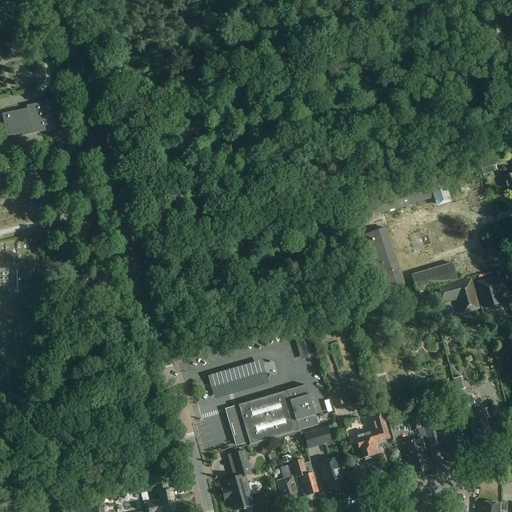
[(27,106),(27,109),(2,115),(7,137),(33,132),(33,134),(49,130),(54,129),(48,101),(44,102),(27,106)]
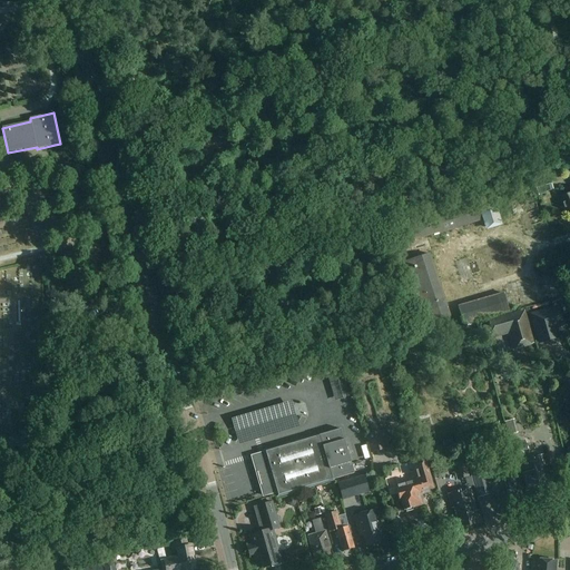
[(540,196),(548,194),(548,193),(554,190),(551,180),(537,185),(540,196)]
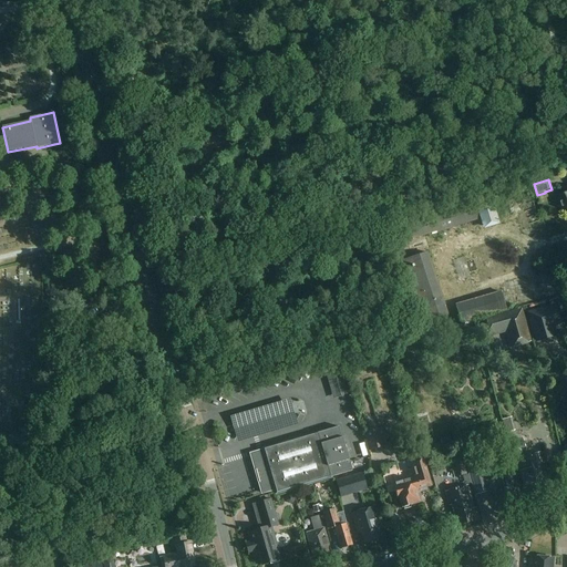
[(495,216),(480,220),(483,232),(498,226),(495,216)]
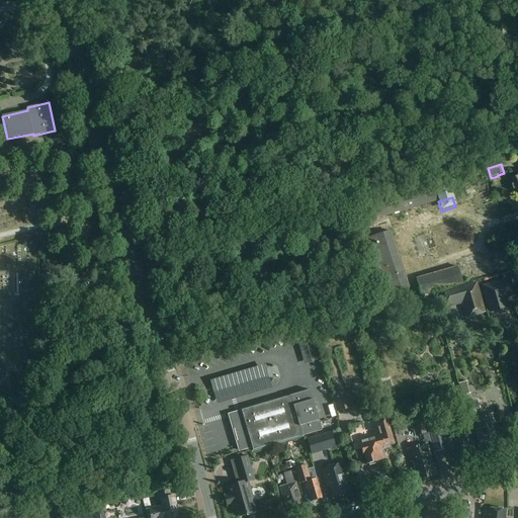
[(392,235),(376,239),(385,271),(401,267),(392,235)]
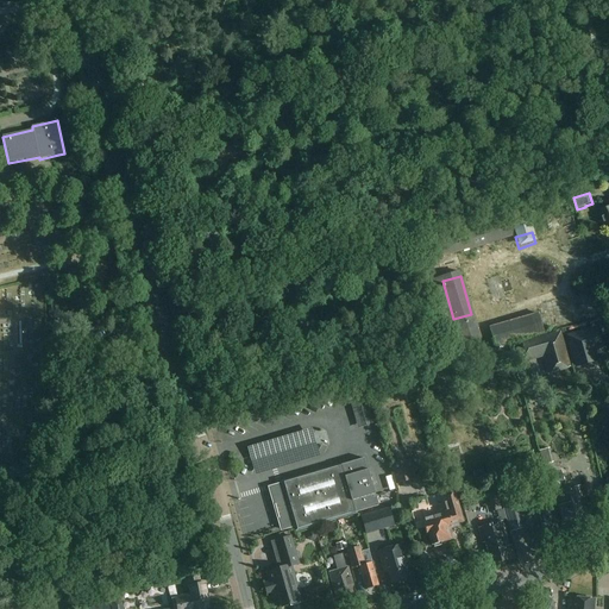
[(591,316),(586,299),(578,300),(583,319),(591,316)]
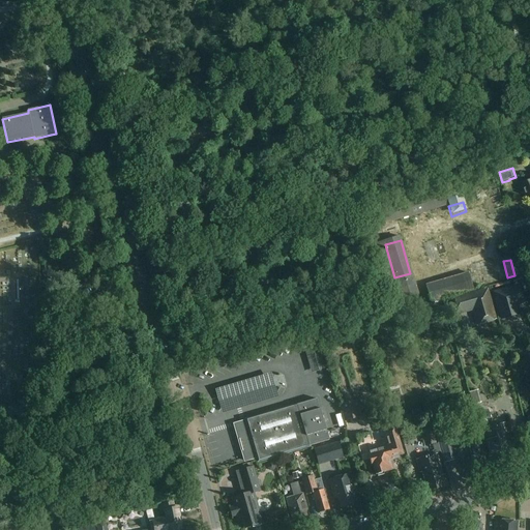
[(520,286),(493,293),(500,319),(514,315),(511,305),(524,301),(520,286)]
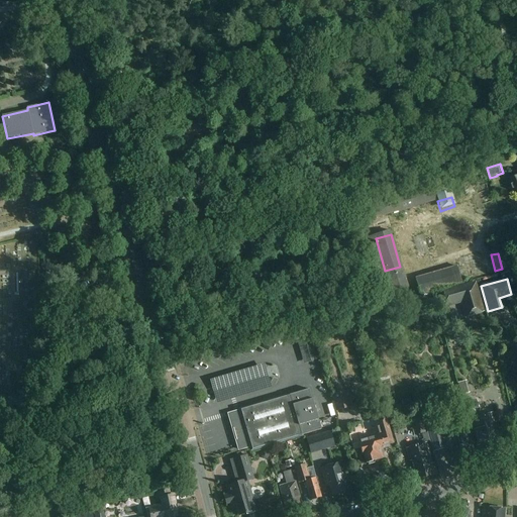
[(485,312),(477,282),(443,291),(447,308),(461,304),(466,318),(485,312)]
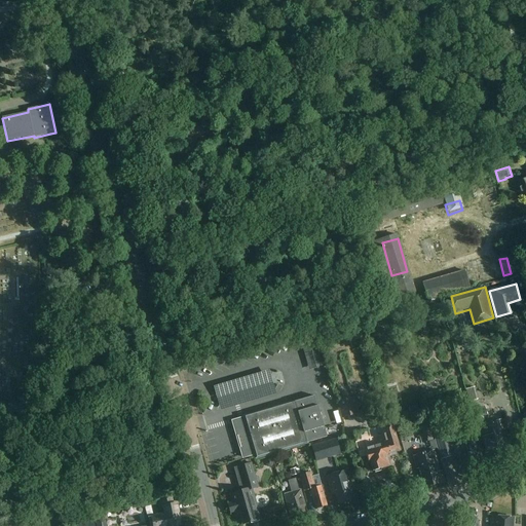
[(324,367),(314,336),(299,340),(301,349),(303,349),(309,370),(324,367)]
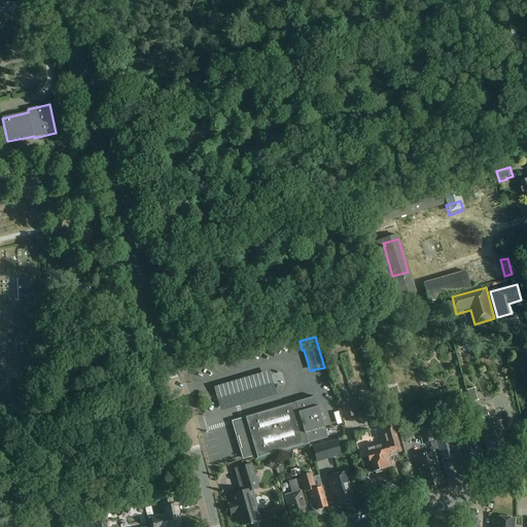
[(472,402),(480,400),(477,388),(469,390),(472,402)]
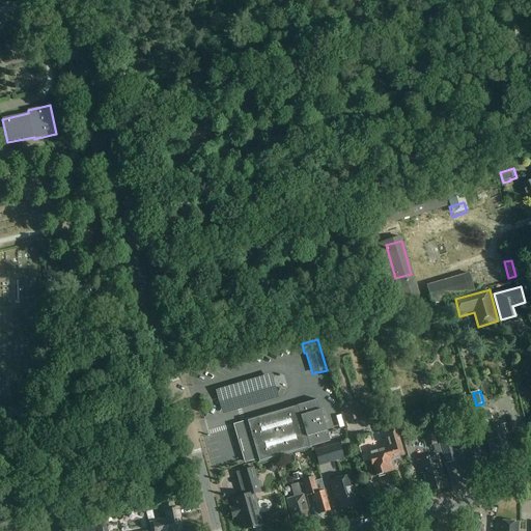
[(264,415),(261,416),(255,418),(247,420),(247,421),(234,425),(246,462),(257,458),(259,462),(284,454),(309,447),(310,447),(311,446),(330,441),(317,399),(299,404),(297,406),(268,414),(264,415)]
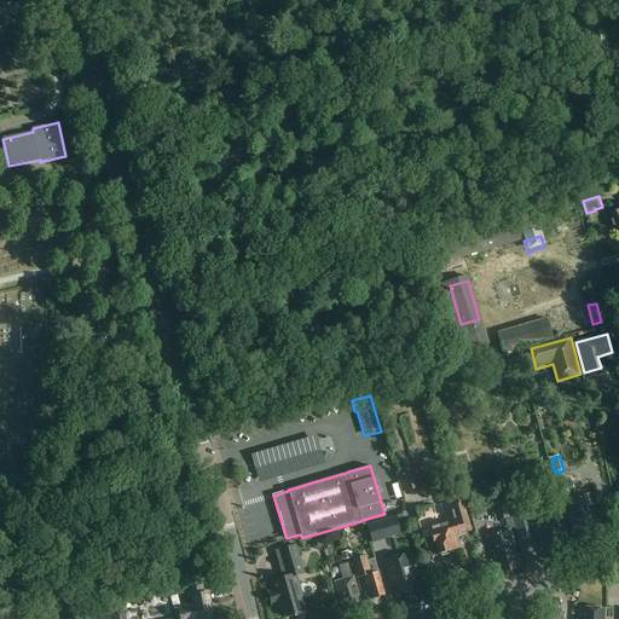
[(403,493),(422,487),(416,469),(398,474),(403,493)]
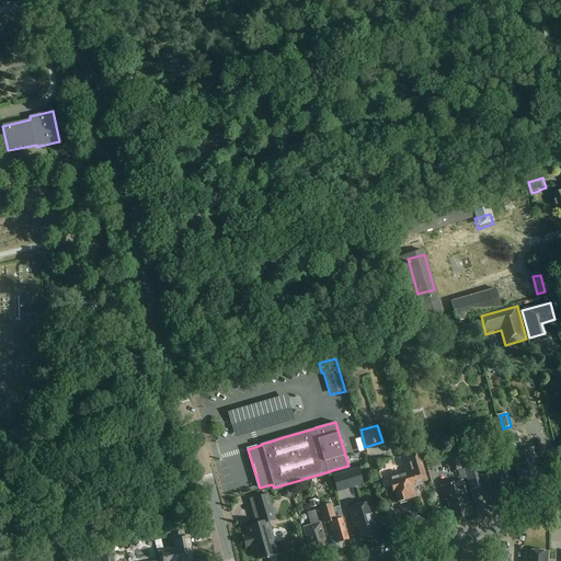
[(519,453),(517,448),(522,447),(517,434),(505,438),(518,484),(522,483),(524,493),(541,488),(536,468),(539,467),(534,448),(519,453)]
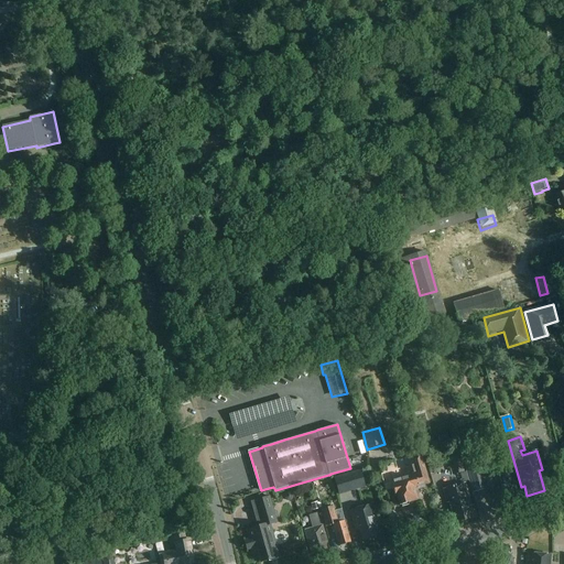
[(416,441),(404,444),(409,457),(420,454),(416,441)]
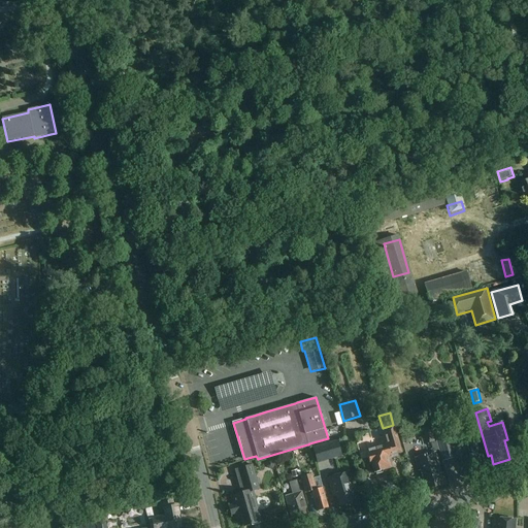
[(398,442),(396,433),(393,425),(383,428),(385,436),(357,443),(362,461),(368,459),(369,464),(372,463),(374,473),(376,472),(376,474),(383,473),(383,471),(384,470),(392,467),(388,456),(402,453),(399,442),(398,442)]
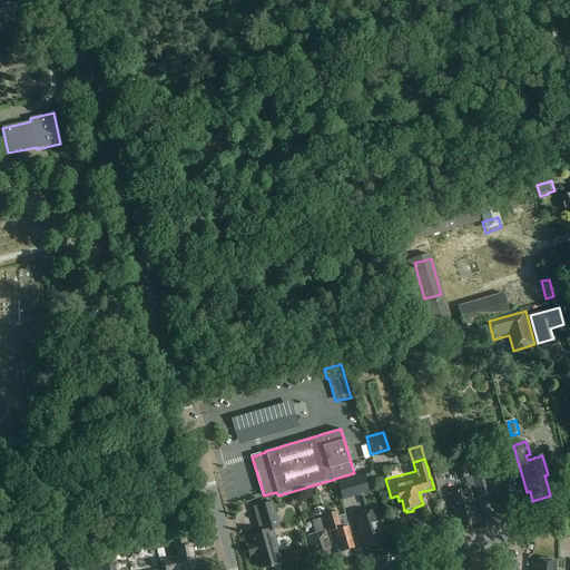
[(464,459),(452,463),(458,480),(470,477),(464,459)]
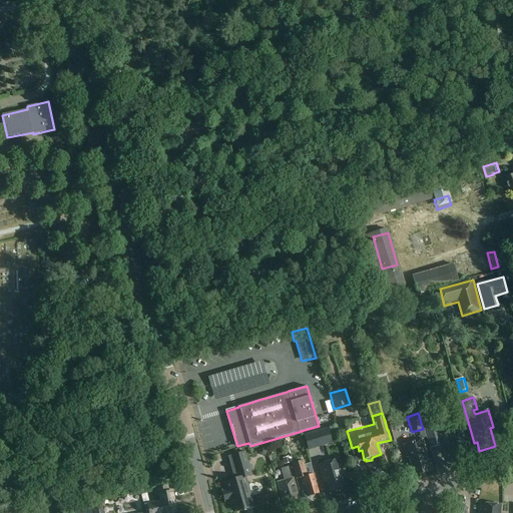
[(434,425),(424,428),(428,442),(429,445),(439,442),(434,425)]
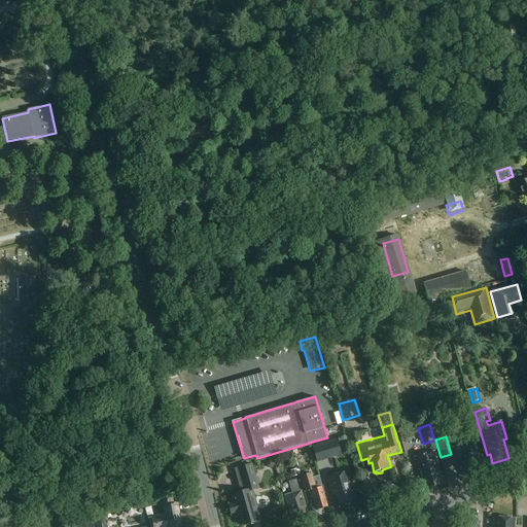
[(466,477),(479,473),(486,471),(484,465),(481,454),(483,453),(483,451),(482,450),(479,437),(476,438),(475,438),(468,441),(467,441),(470,449),(470,450),(472,451),(473,451),(471,452),(470,452),(468,452),(462,454),(460,455),(461,458),(466,477)]
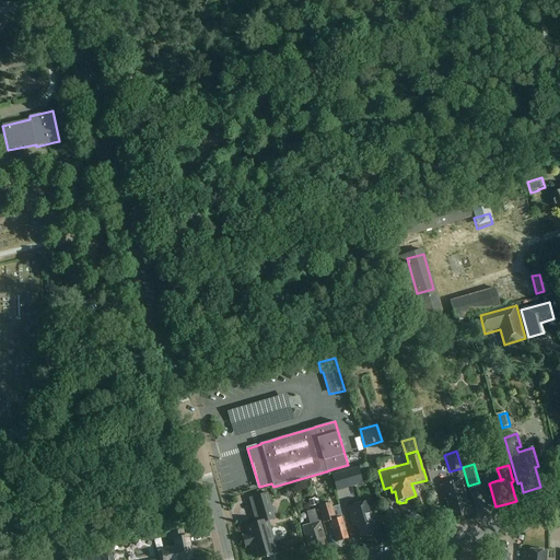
[(359,468),(346,471),(350,488),(363,485),(359,468)]
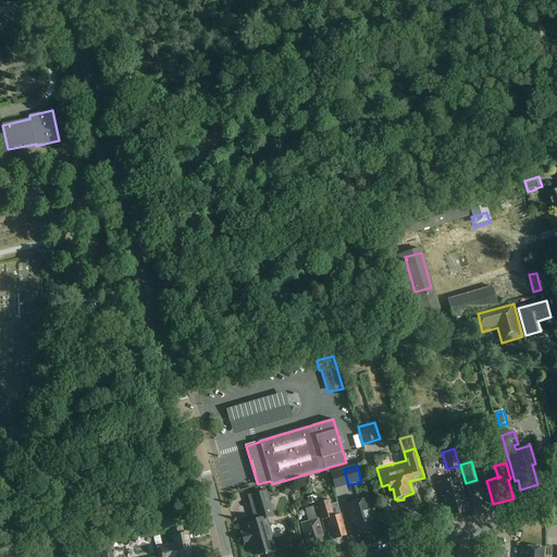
[(466,499),(460,477),(437,483),(442,497),(444,496),(450,517),(471,511),(468,498),(466,499)]
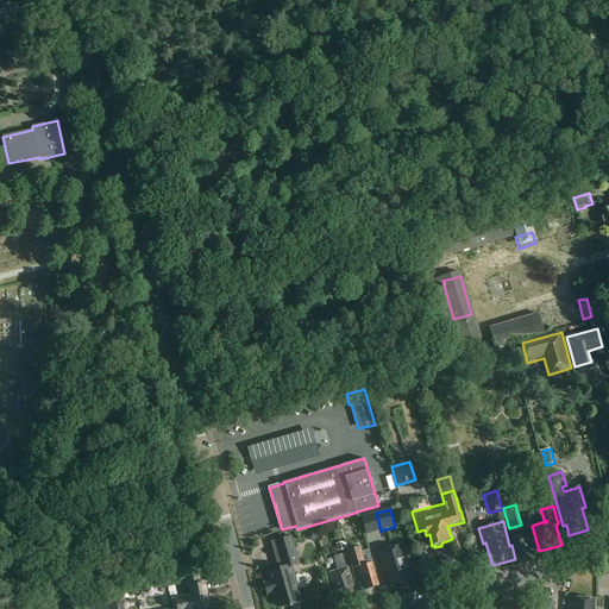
[(301,601),(292,566),(299,564),(290,538),(276,541),(283,567),(267,572),(269,583),(268,583),(265,585),(265,588),(265,590),(268,592),(270,592),(272,592),(272,595),(277,594),(281,607),(301,601)]
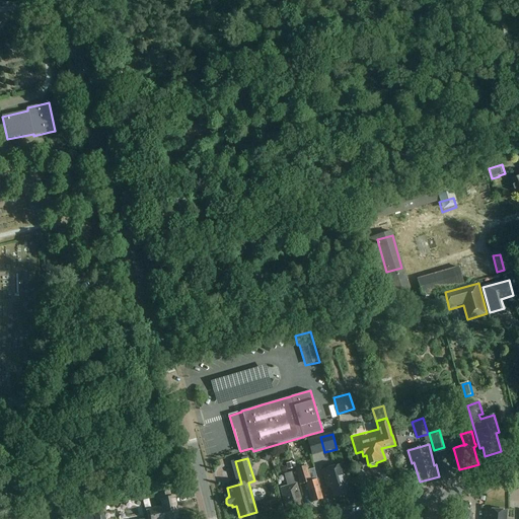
[(350,493),(342,464),(321,470),(327,489),(330,488),(334,498),(350,493)]
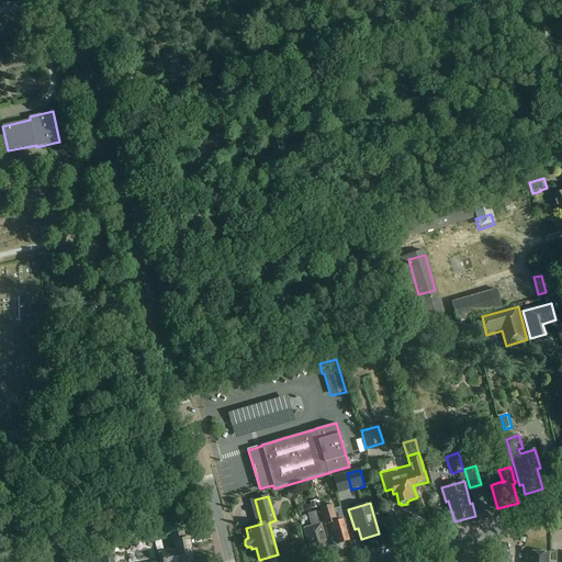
[(335,515),(332,505),(321,508),(325,525),(332,523),(337,543),(348,540),(340,514),(335,515)]
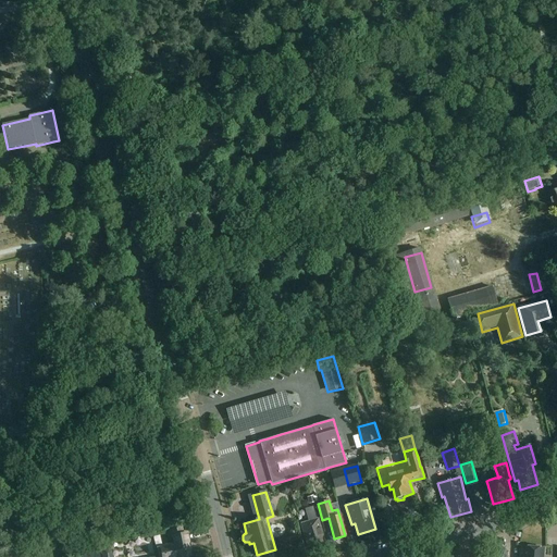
[(308,546),(324,542),(314,507),(306,509),(309,521),(301,524),(308,546)]
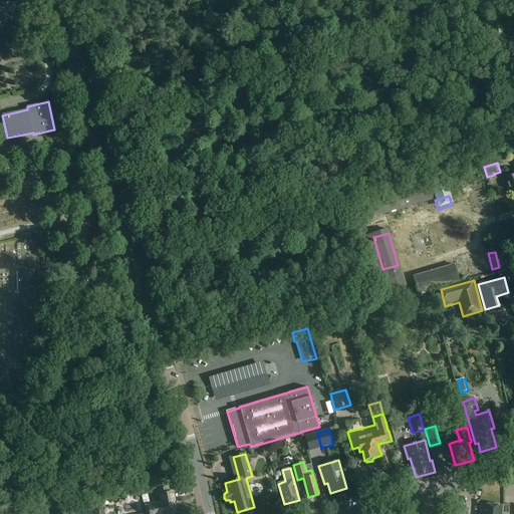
[(150,513),(175,513),(177,513),(173,492),(159,495),(161,502),(148,505),(150,513)]
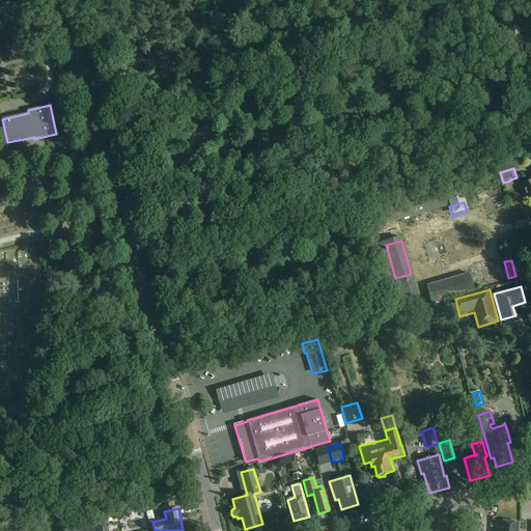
[(516,530),(518,523),(496,522),(495,530),(516,530)]
